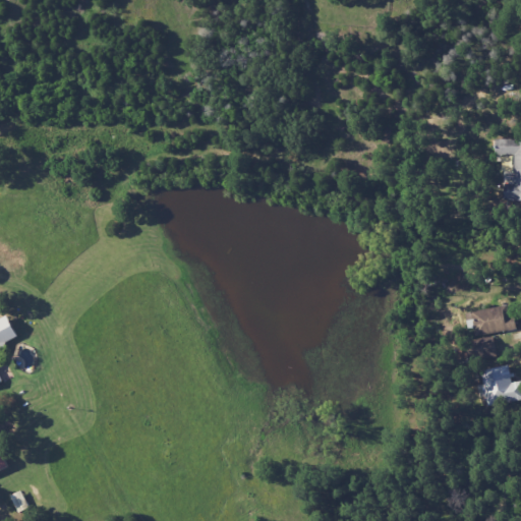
[(520,138),(496,138),(496,155),(504,155),(503,170),(517,170),(517,182),(508,182),(508,199),(520,199),(520,138)]
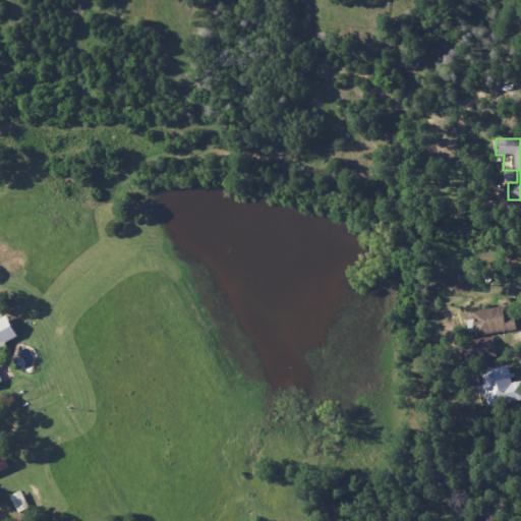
[(515,330),(512,305),(471,309),(474,335),(515,330)]
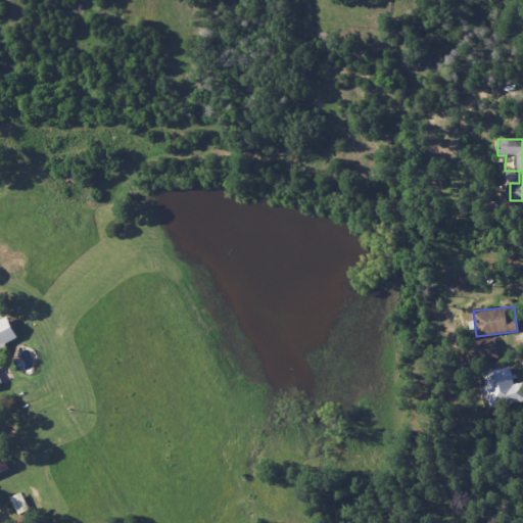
[(0,320),(0,383),(5,381),(0,370),(0,354),(7,351),(3,344),(18,337),(8,317),(0,320)]
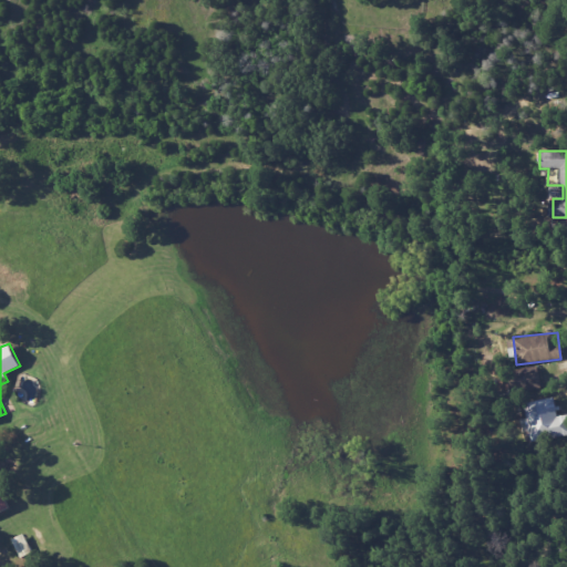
[(566,414),(557,416),(555,400),(525,404),(527,419),(526,420),(529,443),(566,435),(566,414)]
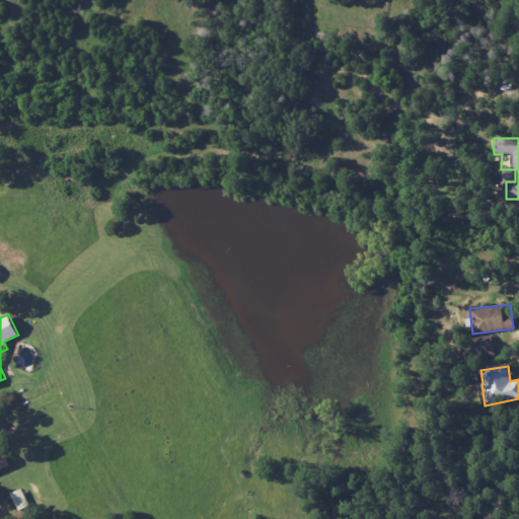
[(0,468),(8,465),(0,448),(0,468)]
